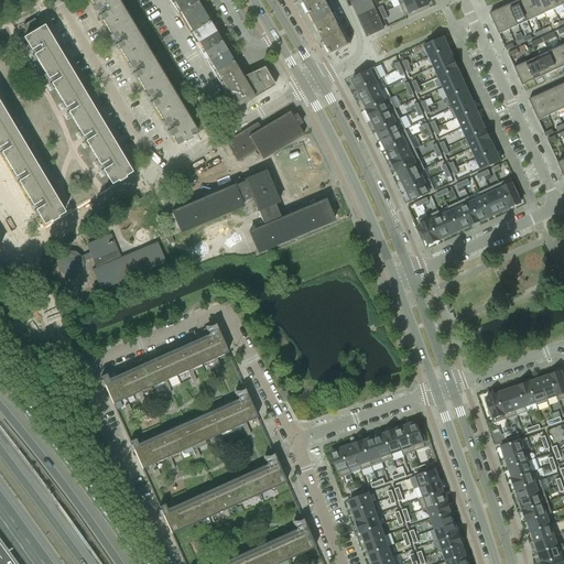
[(89,0),(97,11),(99,15),(107,28),(125,17),(115,0),(89,0)]
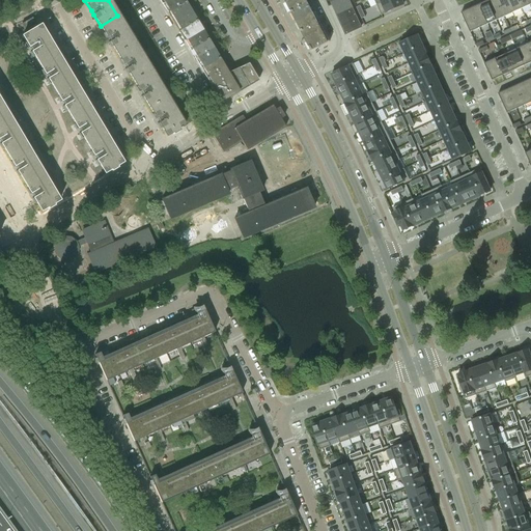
[(167,12),(186,2),(184,0),(167,0),(162,3),(167,12)]
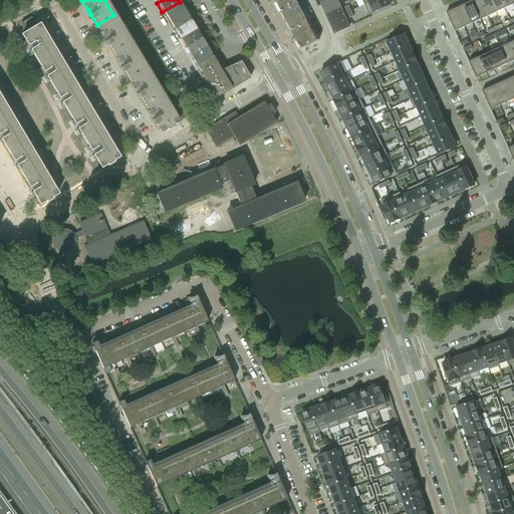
[(298,0),(280,0),(276,2),(281,11),(299,2),(298,0)]
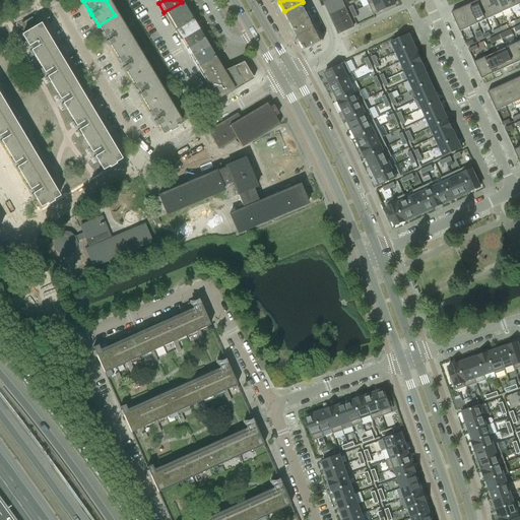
[(392,0),(379,0),(369,5),(373,14),(395,5),(392,0)]
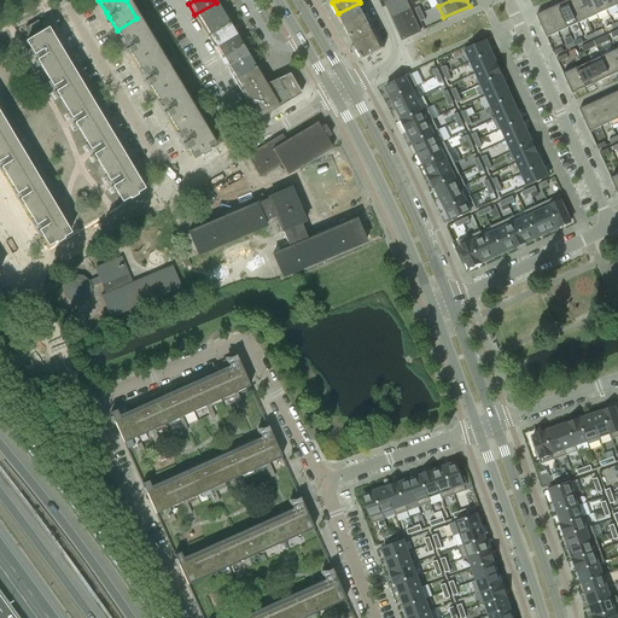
[(577,0),(567,0),(566,1),(577,24),(587,19),(577,0)]
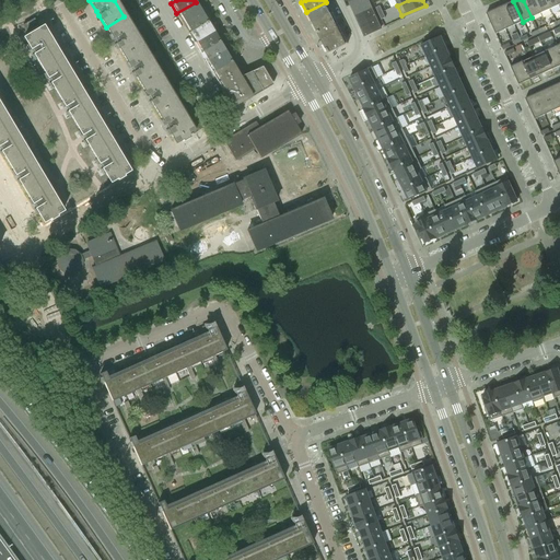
[(534,0),(523,0),(532,18),(540,13),(534,0)]
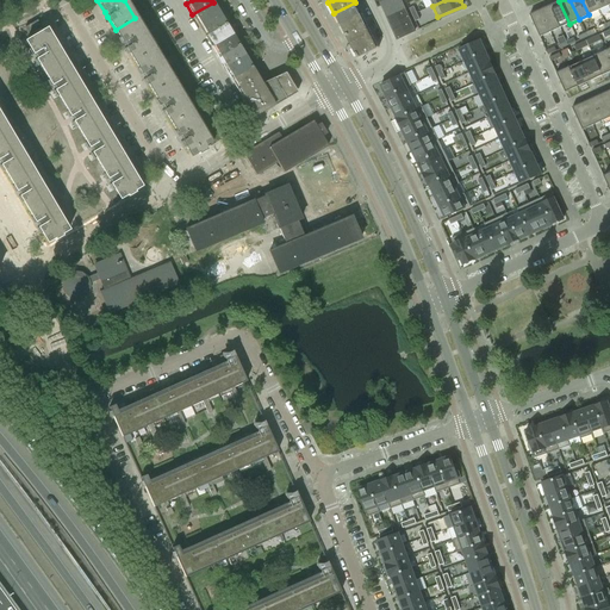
[(593,0),(582,0),(589,14),(599,11),(593,0)]
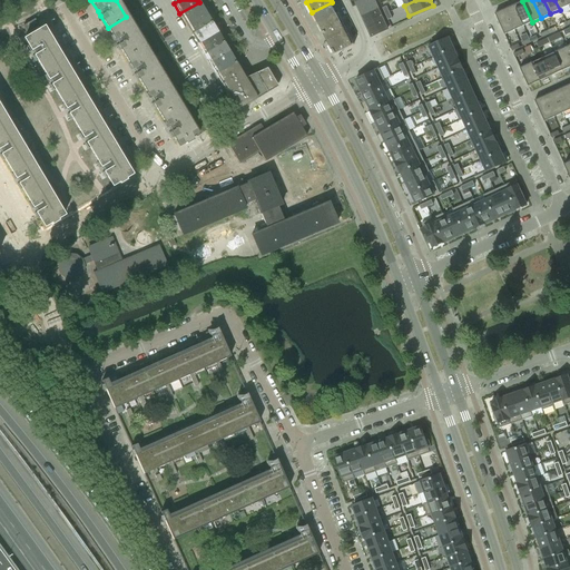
[(566,0),(554,0),(560,10),(569,6),(566,0)]
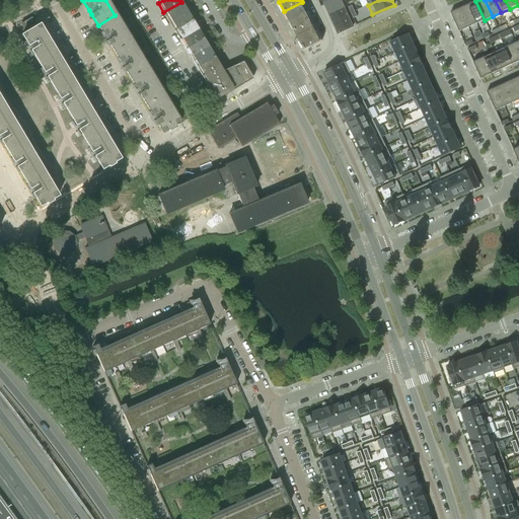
[(341,1),(326,8),(328,14),(344,7),(341,1)]
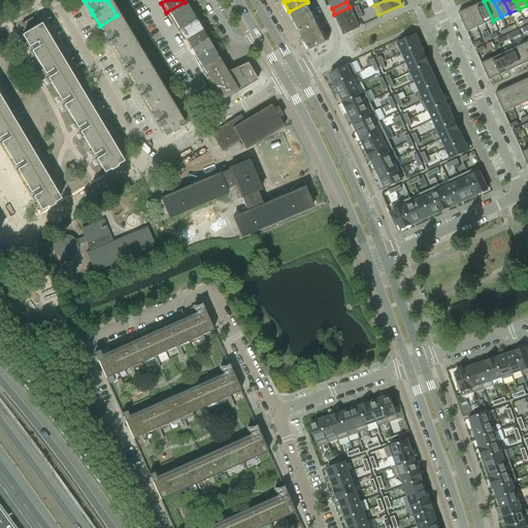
[(484,1),(475,4),(485,25),(493,21),(484,1)]
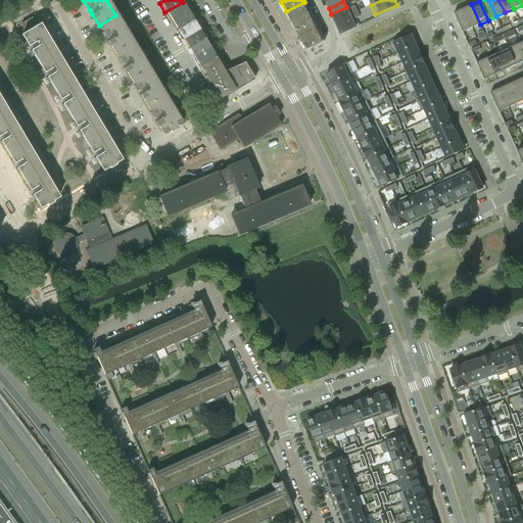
[(171,21),(188,11),(183,2),(164,12),(171,21)]
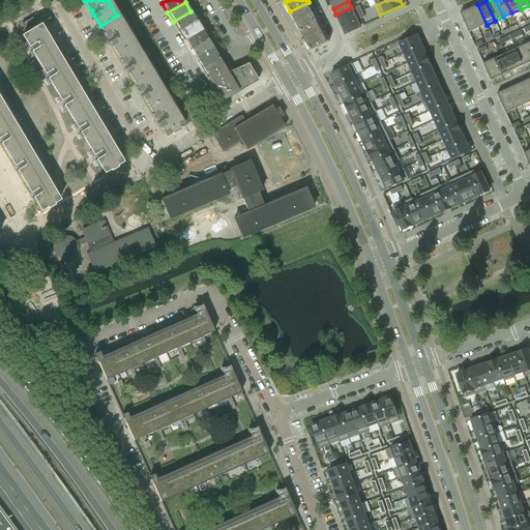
[(308,2),(290,11),(295,22),(314,11),(308,2)]
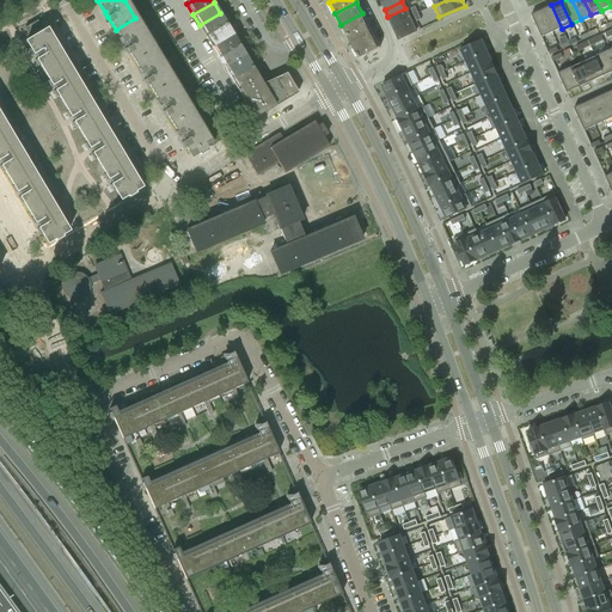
[(551,5),(542,10),(551,32),(562,29),(551,5)]
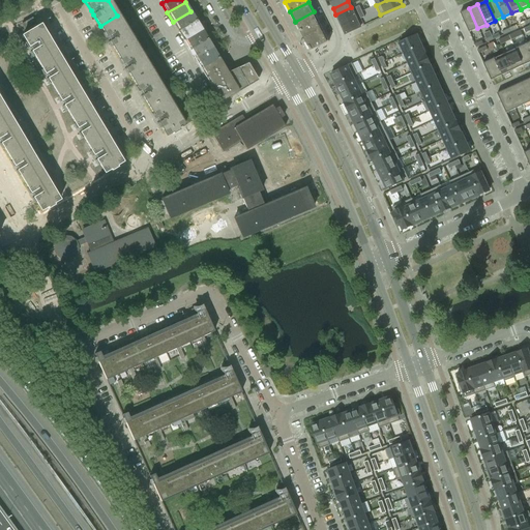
[(351,7),(335,15),(339,21),(354,13),(351,7)]
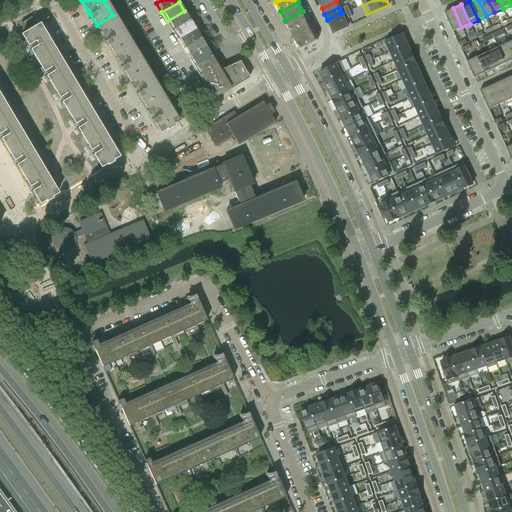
[(444,12),(453,31),(461,27),(453,8),(444,12)]
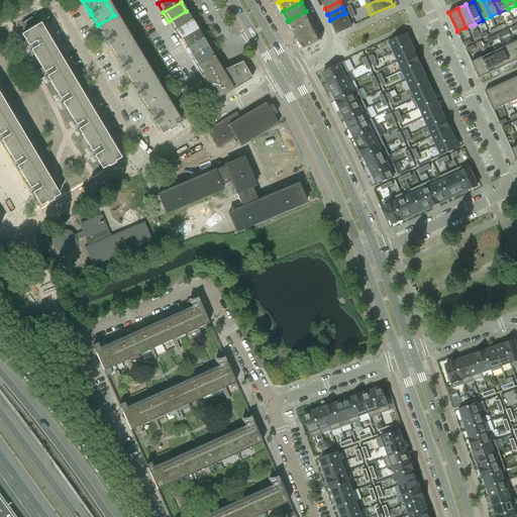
[(174,30),(191,20),(186,11),(169,21),(174,30)]
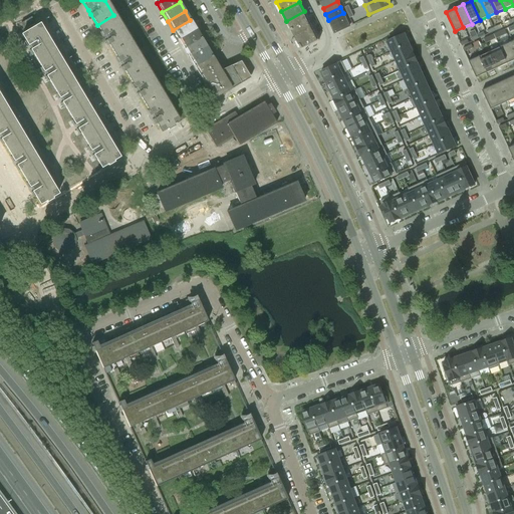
[(304,11),(286,21),(291,30),(309,21),(304,11)]
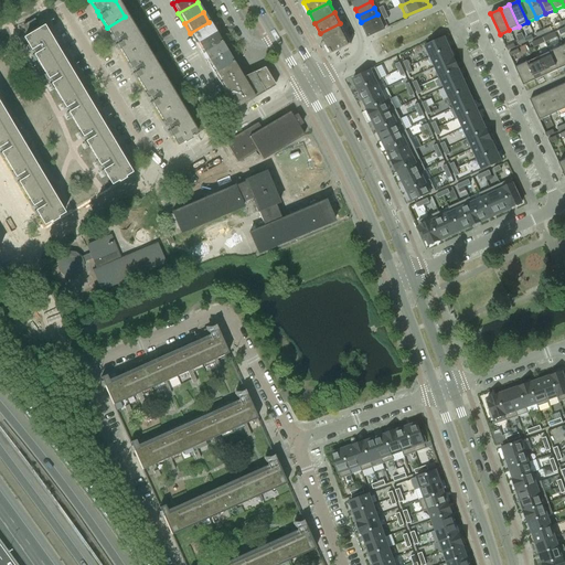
[(381,21),(377,14),(361,22),(364,29),(381,21)]
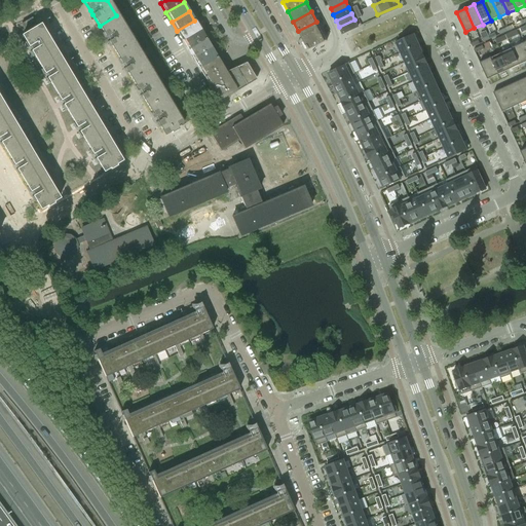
[(116,15),(100,26),(106,37),(107,37),(109,41),(116,53),(133,43),(116,15)]
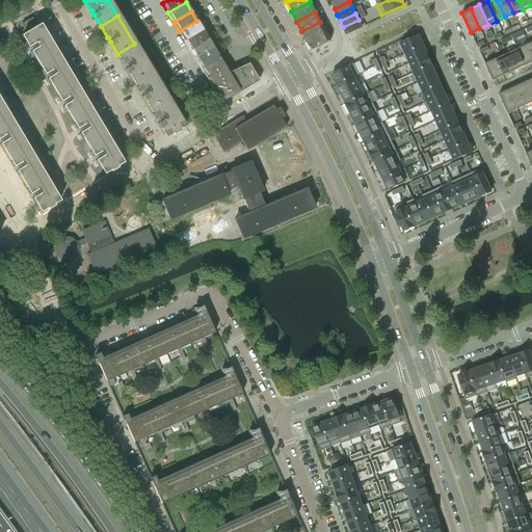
[(21,24),(26,33),(37,26),(32,18),(21,24)]
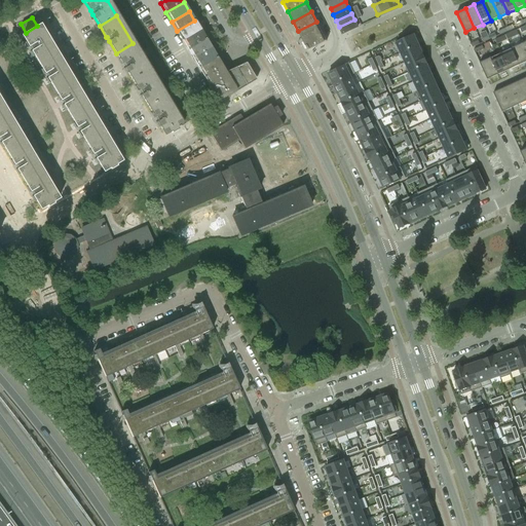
[(354,20),(339,27),(342,34),(358,27),(354,20)]
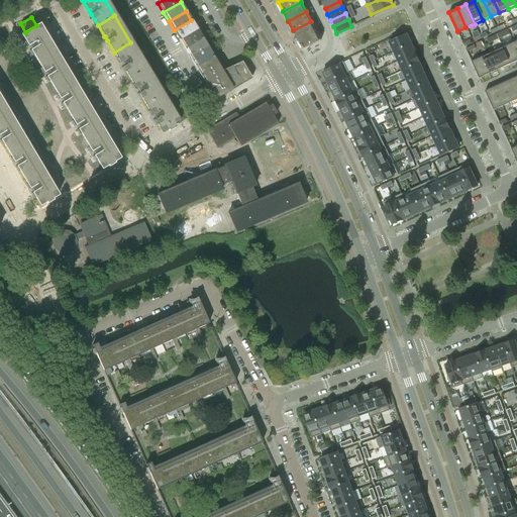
[(179,39),(197,29),(191,20),(174,30),(179,39)]
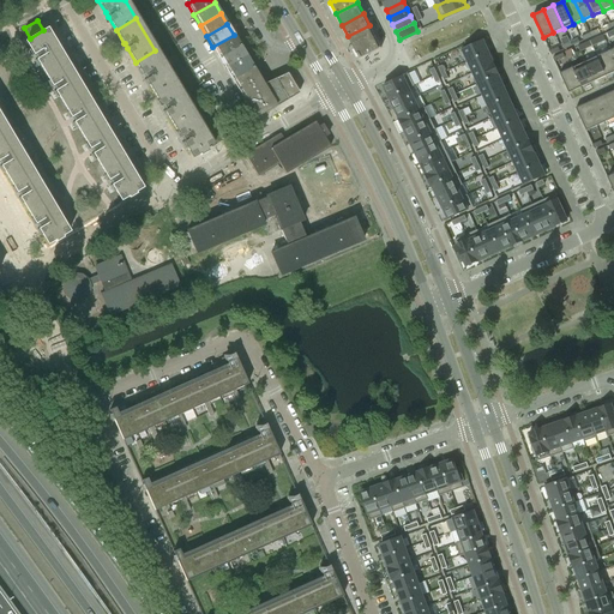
[(354,48),(375,37),(369,25),(348,36),(354,48)]
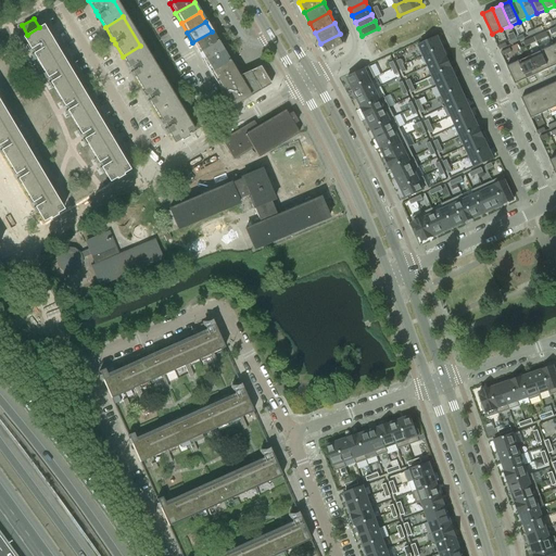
[(39,27),(27,35),(23,37),(30,50),(30,49),(34,53),(33,54),(40,66),(59,55),(41,26),(39,27)]
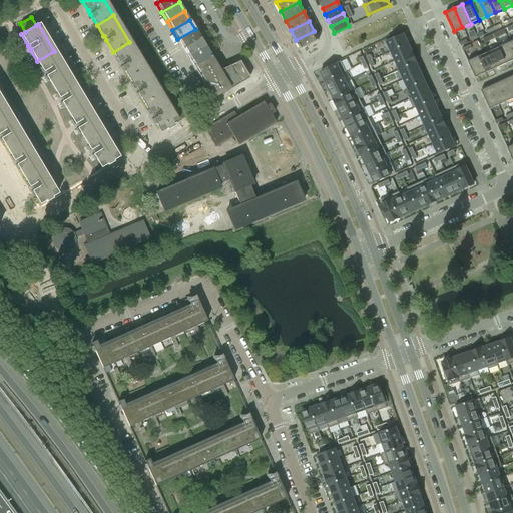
[(183,48),(200,38),(195,29),(177,39),(183,48)]
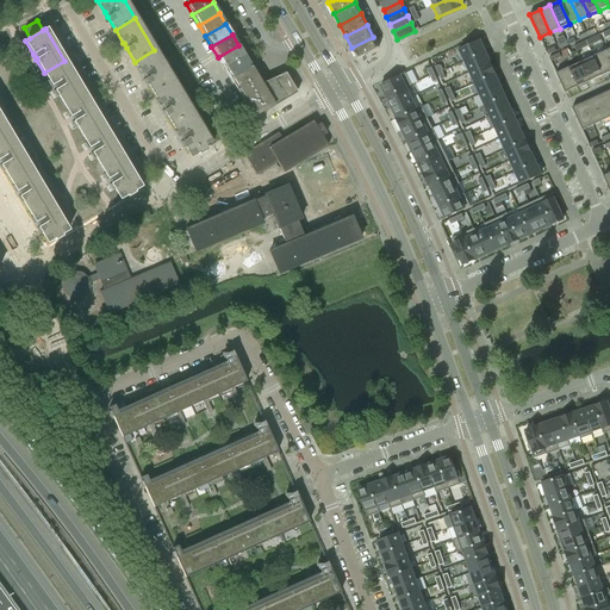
[(379,48),(373,37),(352,48),(358,58),(379,48)]
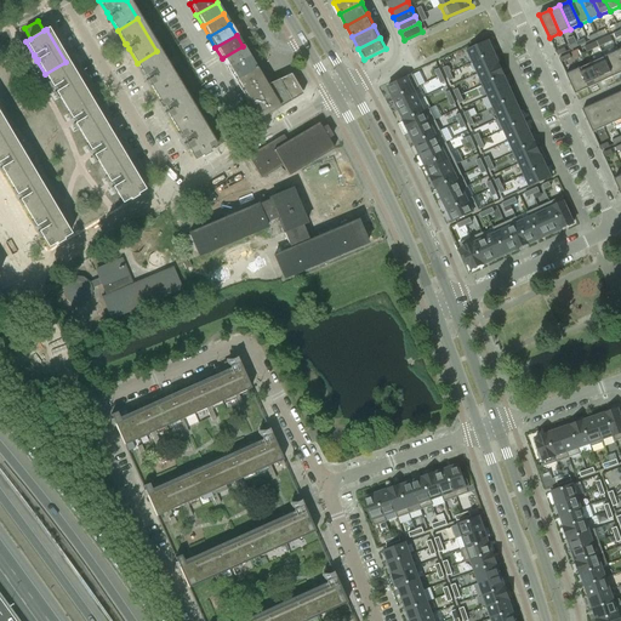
[(565,41),(570,50),(577,46),(576,43),(574,38),(565,41)]
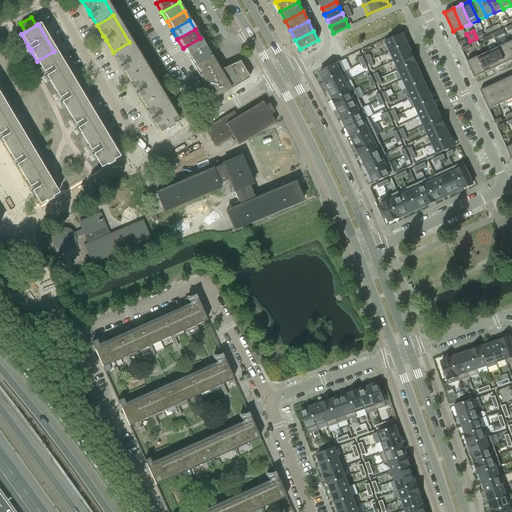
[(406,44),(402,34),(385,42),(389,52),(406,44)]
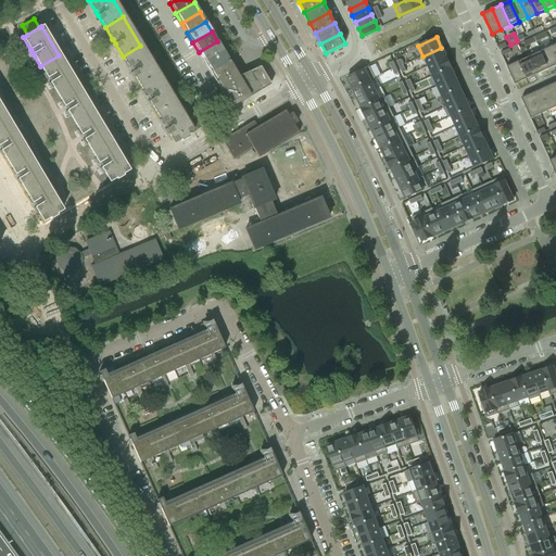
[(217,41),(199,52),(204,62),(223,51),(217,41)]
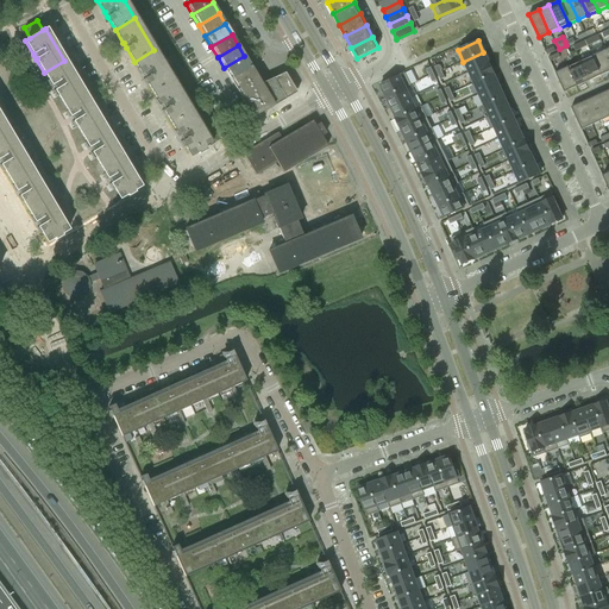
[(173,80),(154,50),(135,62),(142,74),(145,79),(144,79),(152,92),(173,80)]
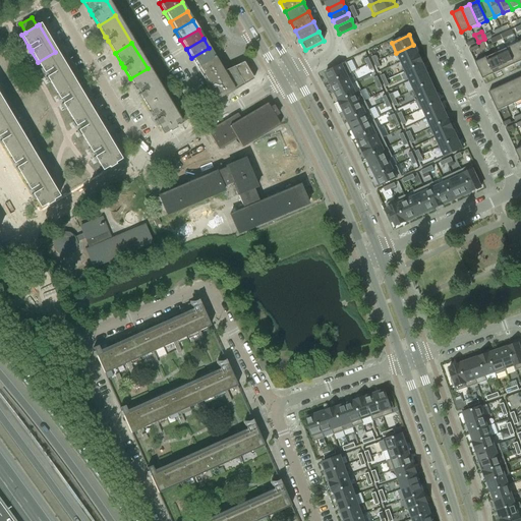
[(520,52),(517,43),(506,48),(514,64),(520,60),(520,52)]
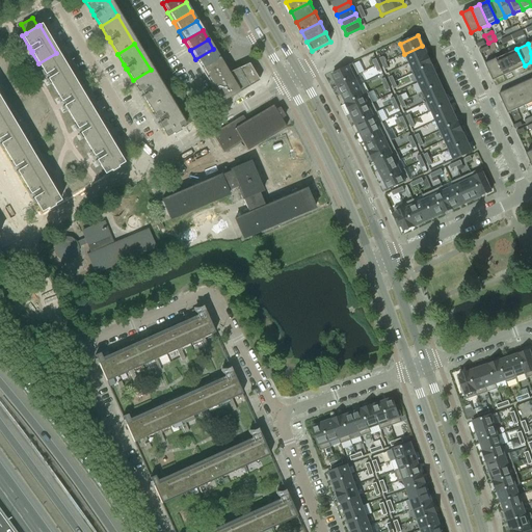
[(427,55),(422,46),(404,54),(409,63),(427,55)]
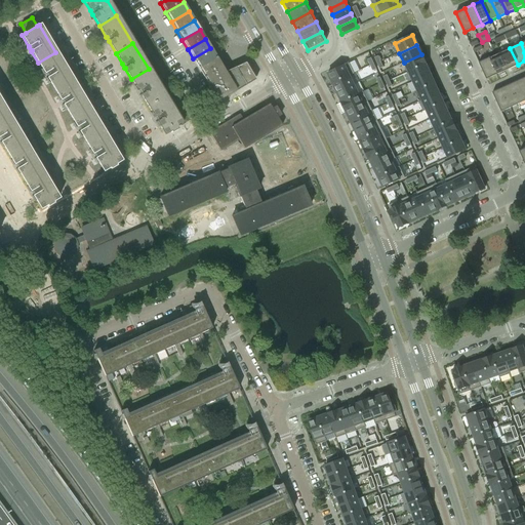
[(210,48),(193,58),(198,68),(216,57),(210,48)]
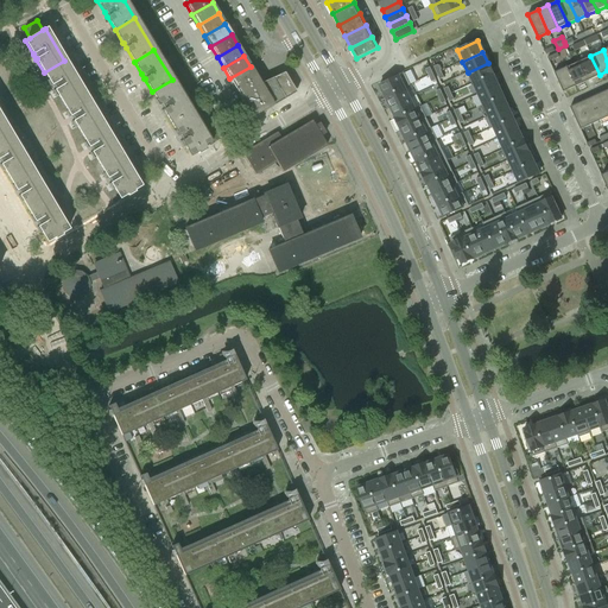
[(590,56),(578,61),(588,81),(600,75),(590,56)]
